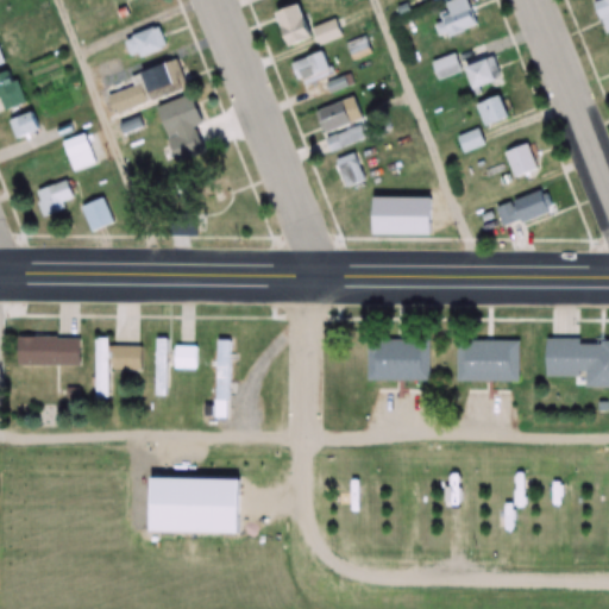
[(451,0),(446,2),(451,16),(434,20),(440,37),(478,24),(470,0),(451,0)]
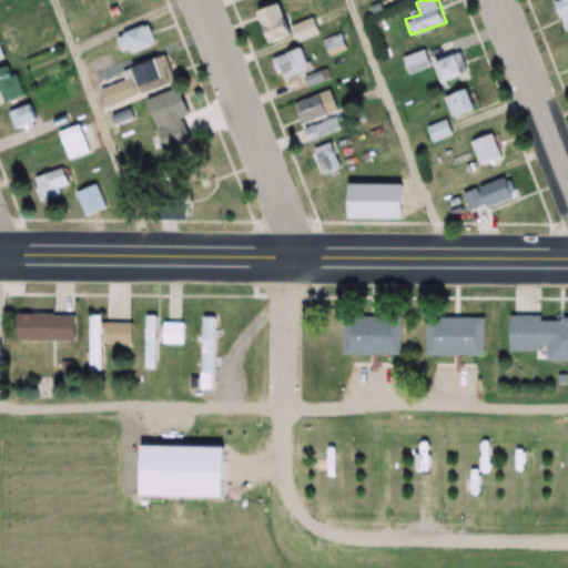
[(567,31),(567,0),(563,0),(557,2),(566,32),(567,31)]
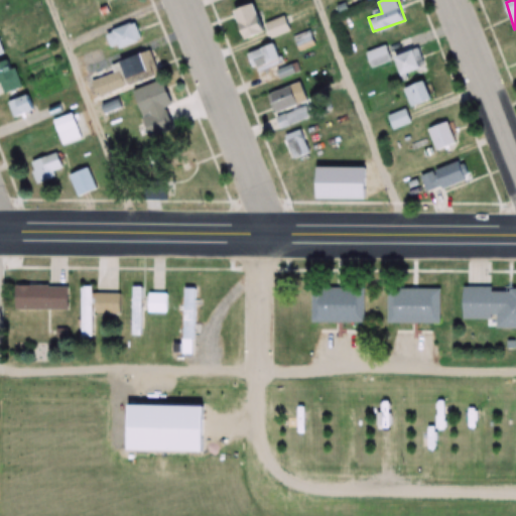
[(236,12),(247,43),(270,35),(271,39),(291,32),(286,16),(266,23),(259,3),(236,12)]
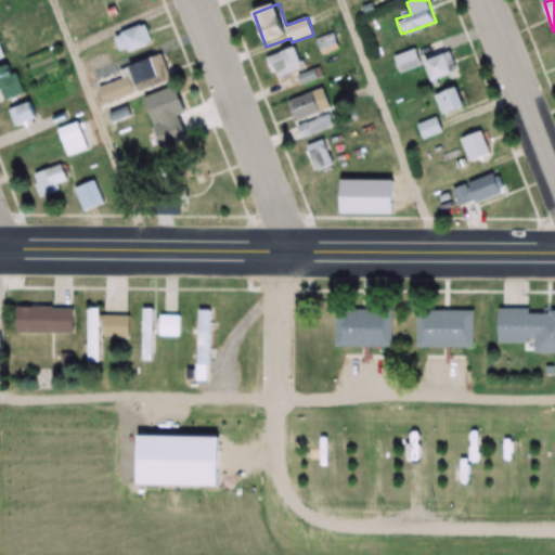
[(115,33),(118,53),(152,47),(149,26),(115,33)]
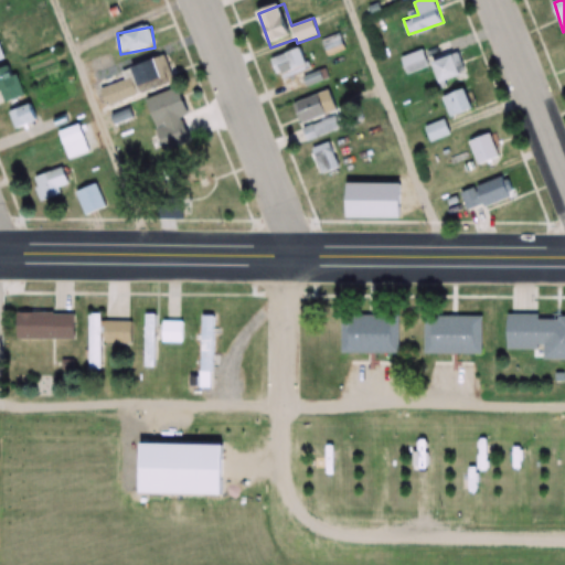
[(319,42),(326,59),(347,51),(340,34),(319,42)]
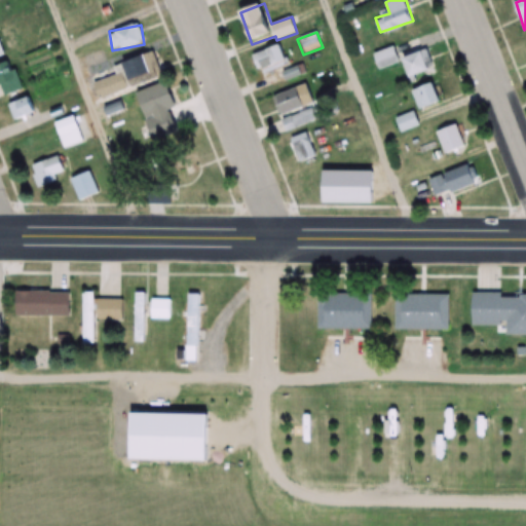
[(252,57),(261,76),(288,65),(279,44),(252,57)]
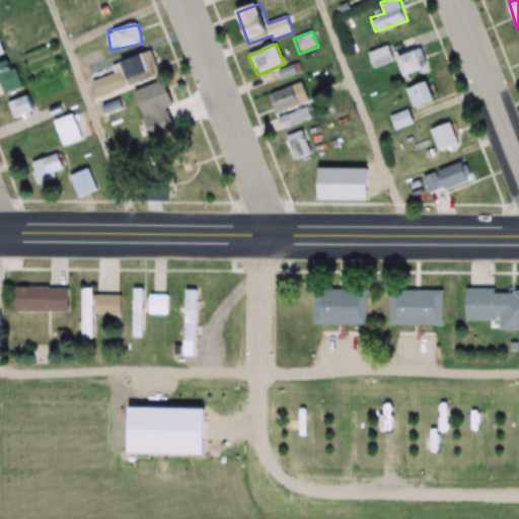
[(374,70),(395,61),(389,45),(368,53),(374,70)]
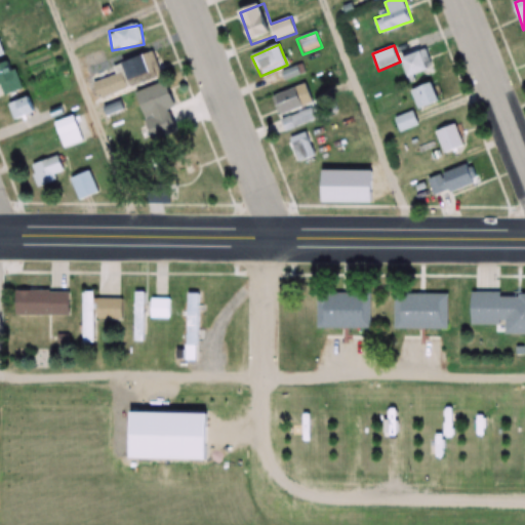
[(432,72),(425,49),(401,57),(408,79),(432,72)]
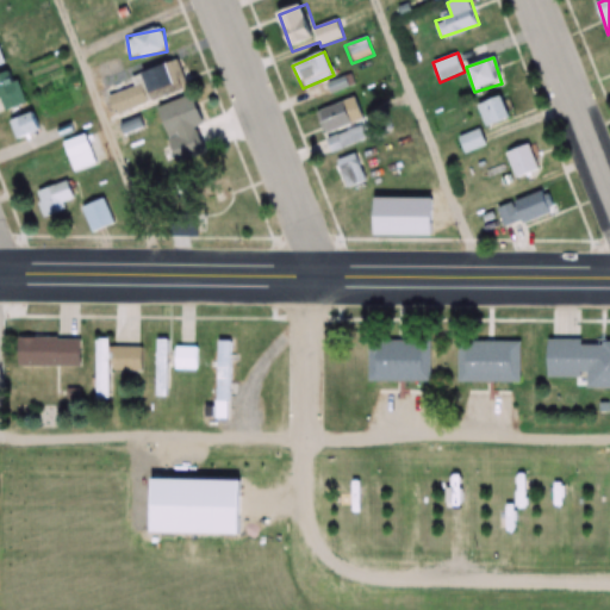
[(155,100),(182,92),(174,64),(147,73),(155,100)]
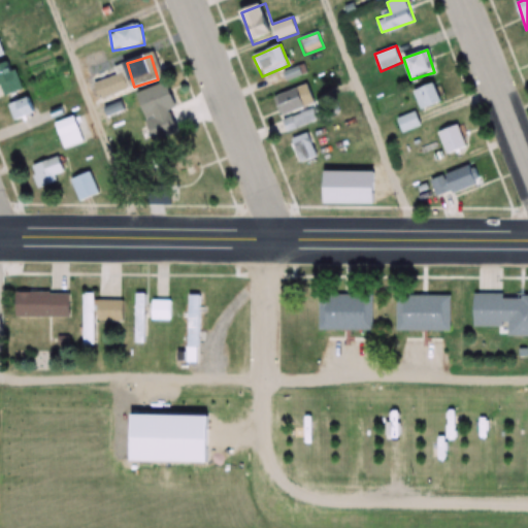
[(24,90),(12,59),(0,63),(0,85),(4,97),(24,90)]
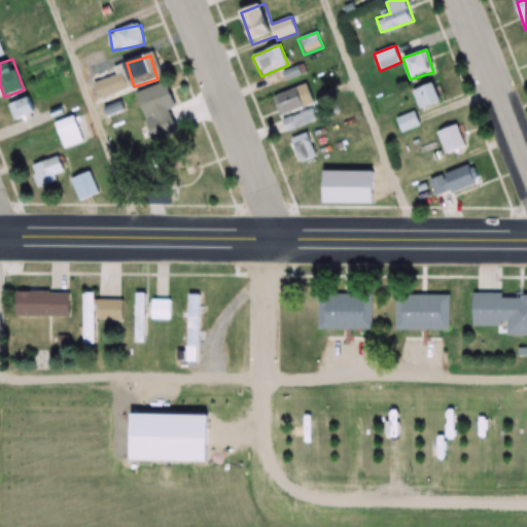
[(282,74),(287,82),(304,73),(299,65),(282,74)]
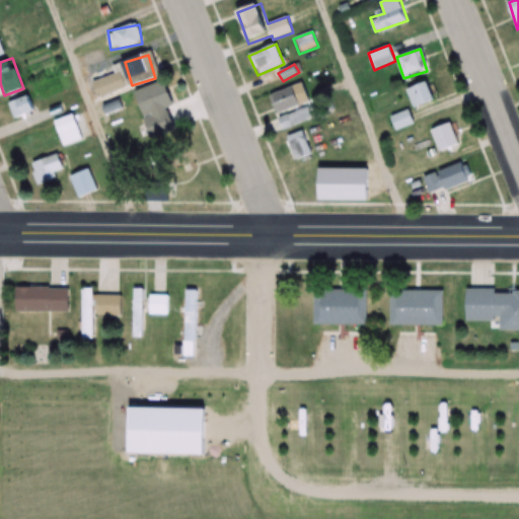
[(99,99),(128,86),(121,71),(93,83),(99,99)]
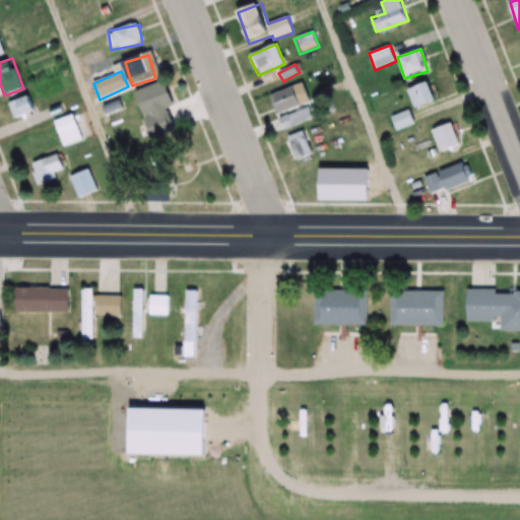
[(437,102),(430,81),(407,89),(414,110),(437,102)]
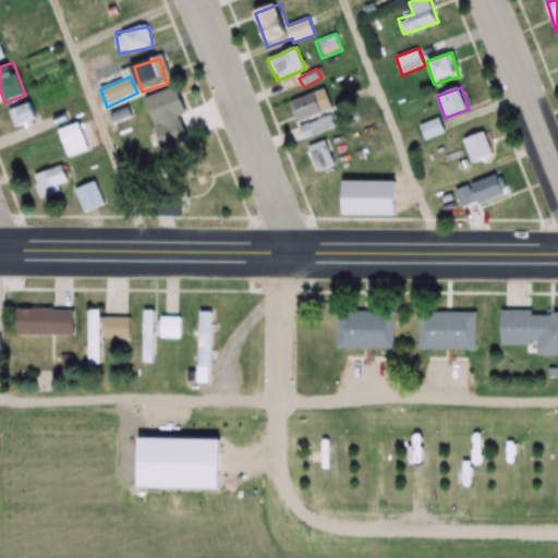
[(162,149),(192,141),(178,88),(147,97),(162,149)]
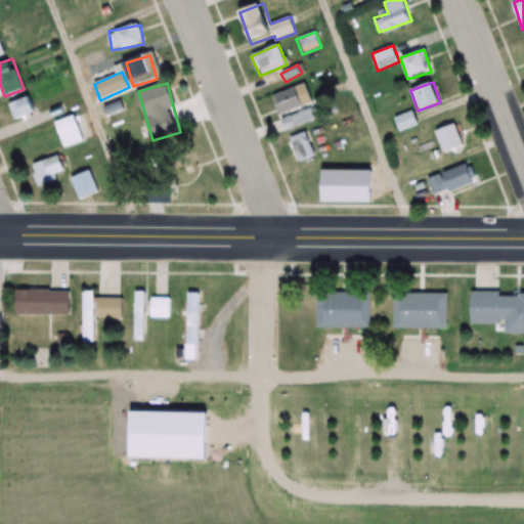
[(270,96),(276,117),(314,104),(308,85),(270,96)]
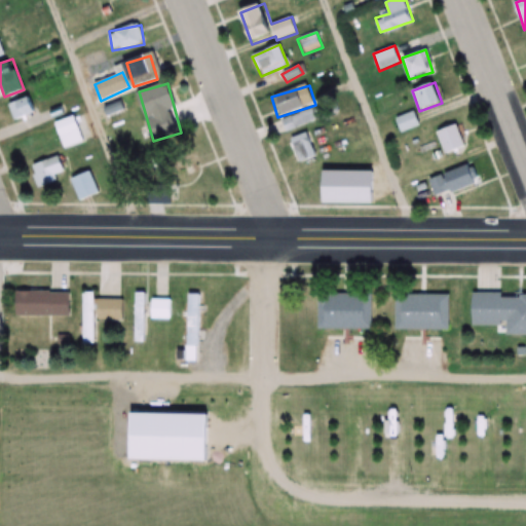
[(6,103),(12,121),(37,114),(32,96),(6,103)]
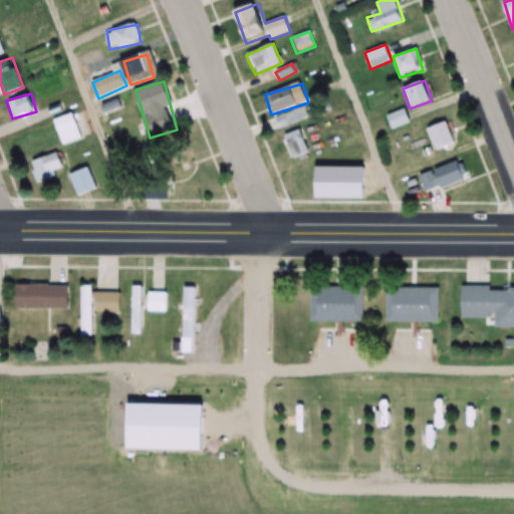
[(314,102),(273,119),(278,132),(318,114),(314,102)]
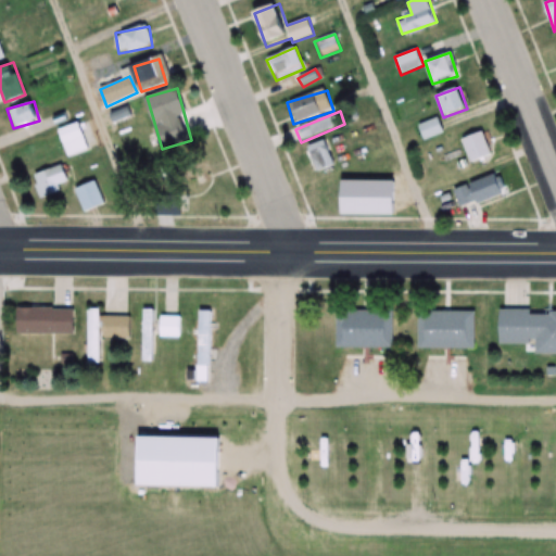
[(425,140),(443,131),(438,118),(418,127),(425,140)]
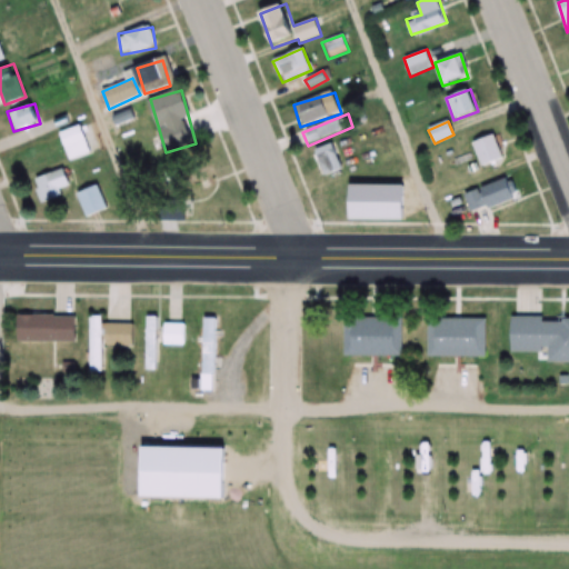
[(93,153),(87,123),(59,131),(67,160),(93,153)]
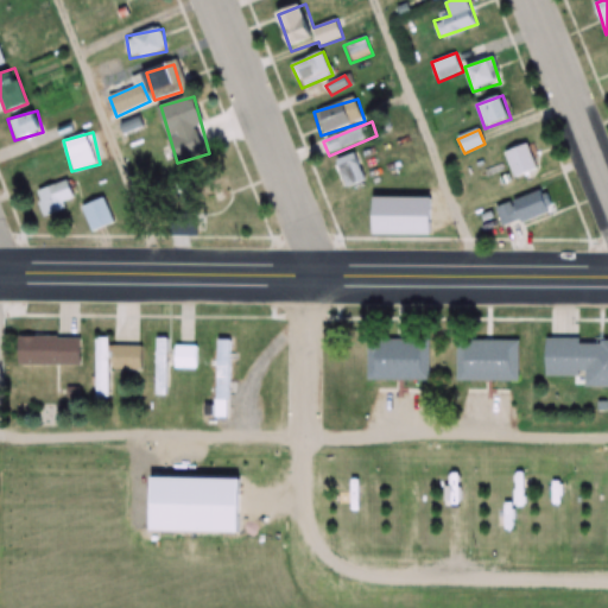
[(505,153),(515,179),(542,168),(531,141),(505,153)]
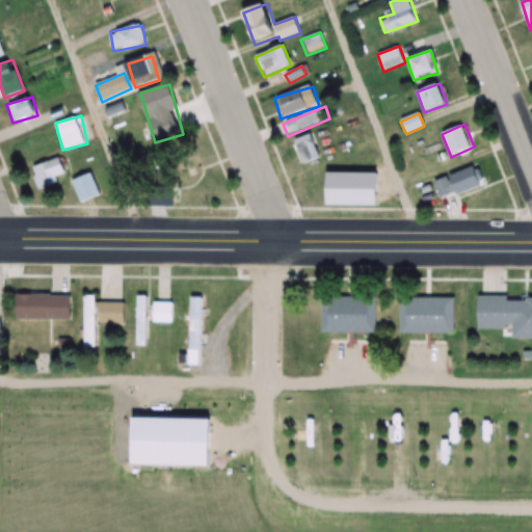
[(320,160),(313,135),(294,140),(301,165),(320,160)]
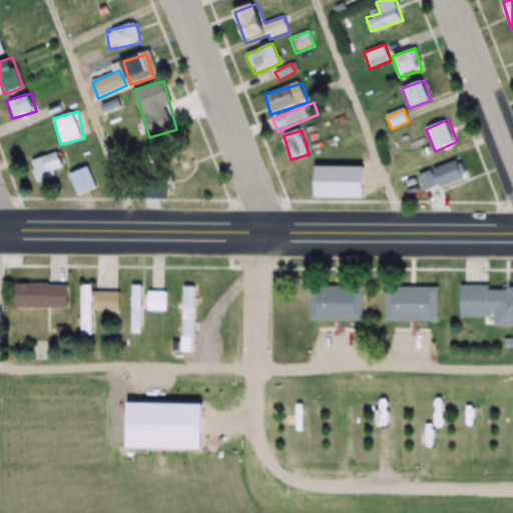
[(58,151),(30,161),(37,183),(56,176),(54,171),(63,167),(58,151)]
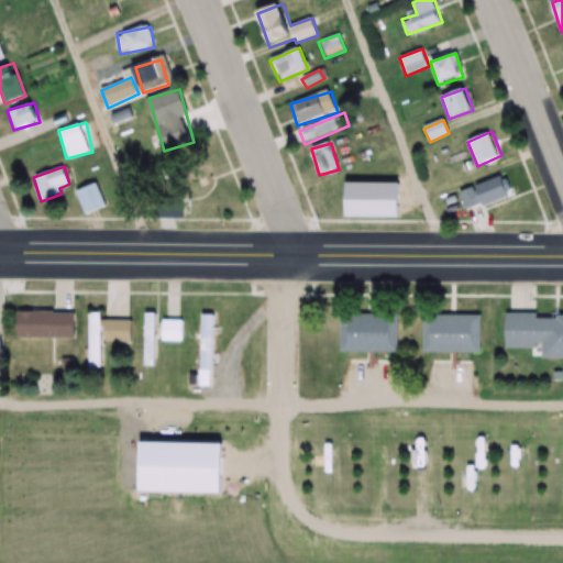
[(482,207),(511,200),(506,177),(459,188),(463,209),(482,205),(482,207)]
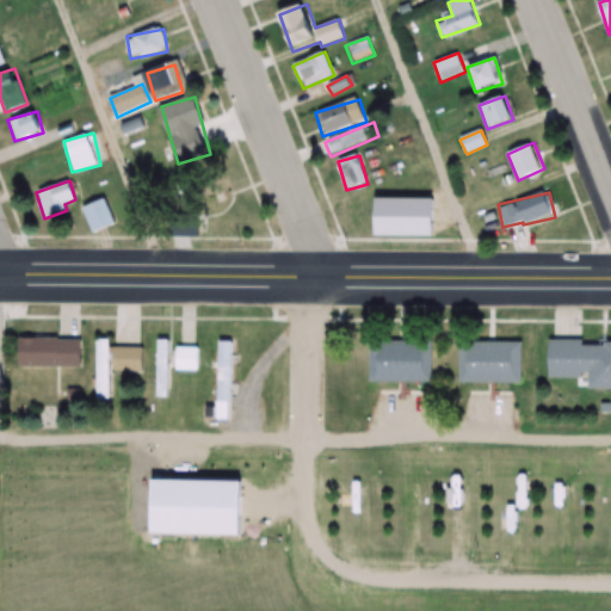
[(400,220),(394,196),(356,205),(362,230),(400,220)]
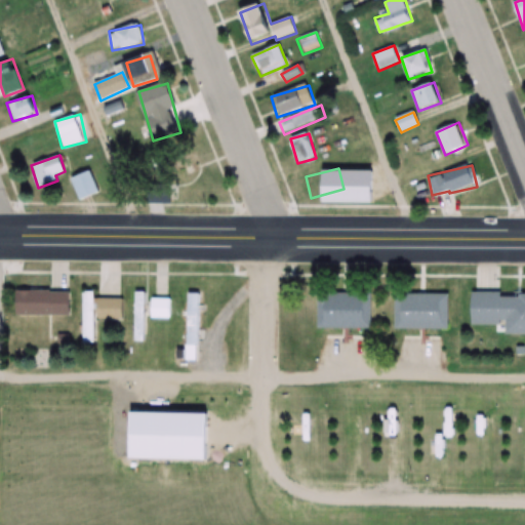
[(70,179),(78,201),(99,193),(90,171),(70,179)]
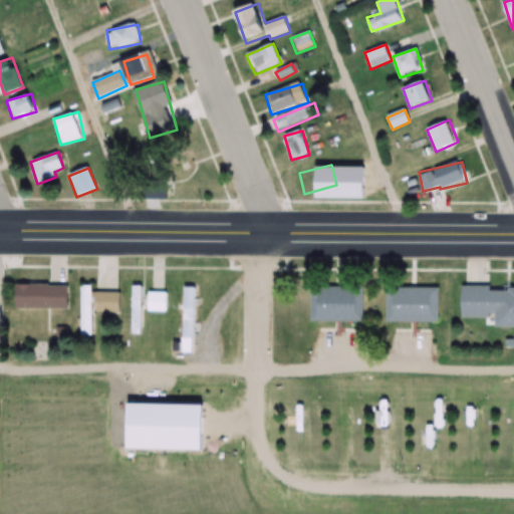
[(68,284),(17,285),(17,309),(68,308),(68,284)]
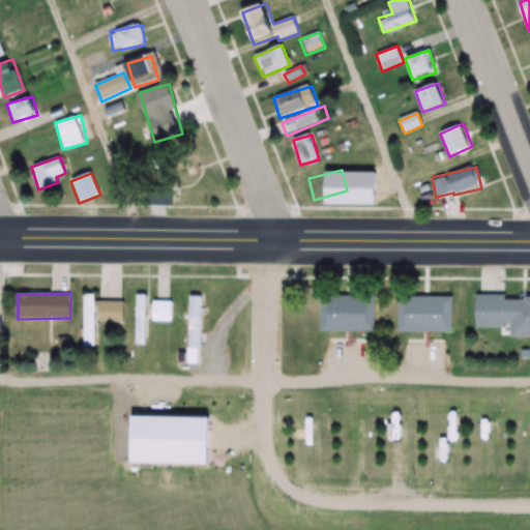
[(83,347),(96,347),(96,323),(124,323),(124,301),(97,301),(97,294),(83,294),(83,347)]
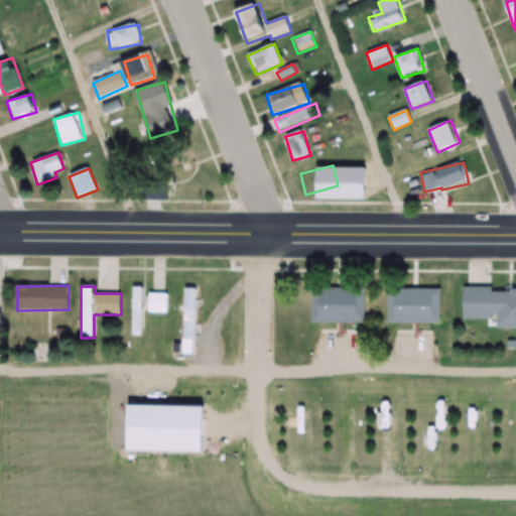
[(142,286),(131,286),(131,336),(142,336),(142,286)]
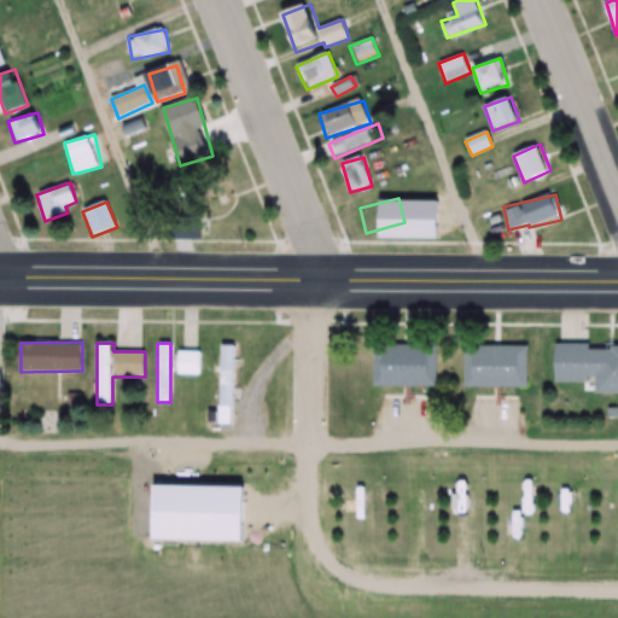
[(438,344),(374,344),(373,386),(438,386),(438,344)]
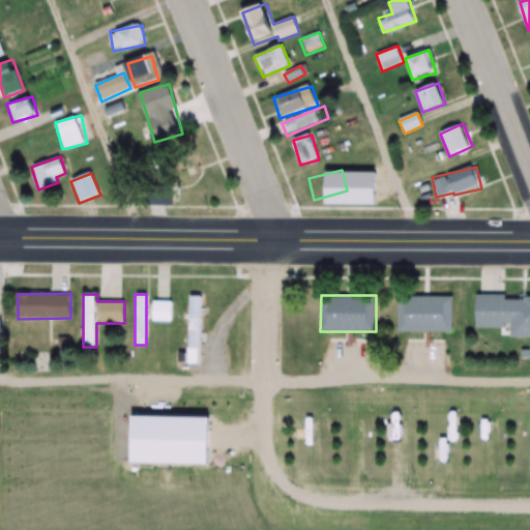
[(185,328),(178,327),(178,347),(186,348),(185,363),(201,363),(202,296),(186,296),(185,328)]
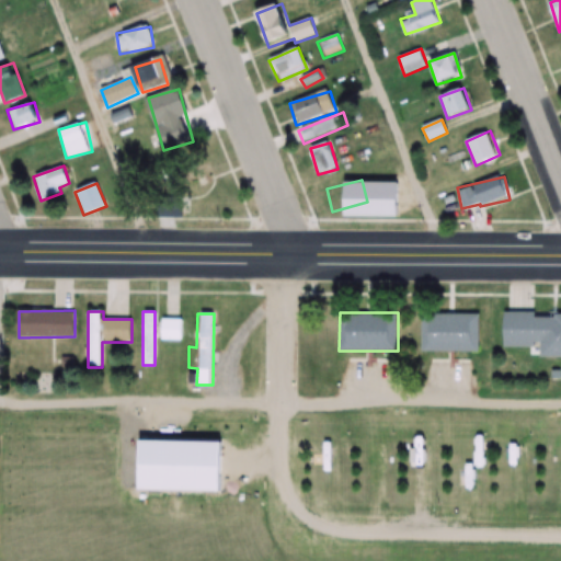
[(479,352),(479,313),(422,313),(422,352),(479,352)]
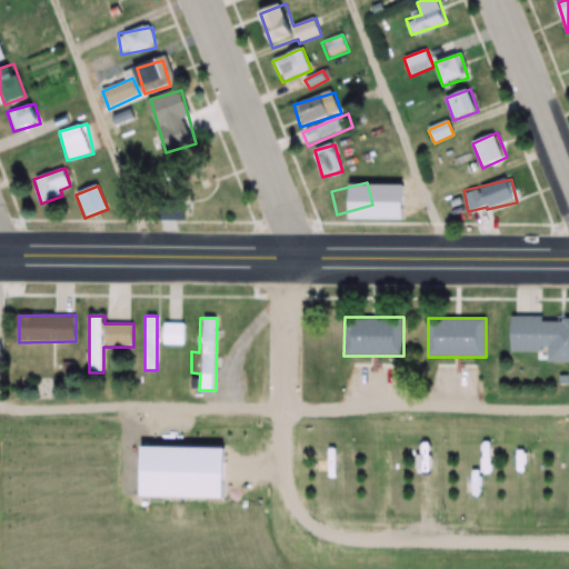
[(511,351),(568,350),(568,318),(511,319),(511,351)]
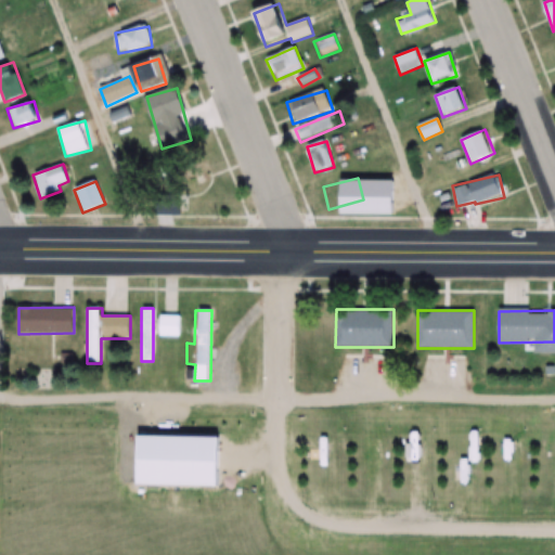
[(158,336),(179,336),(179,317),(158,317),(158,336)]
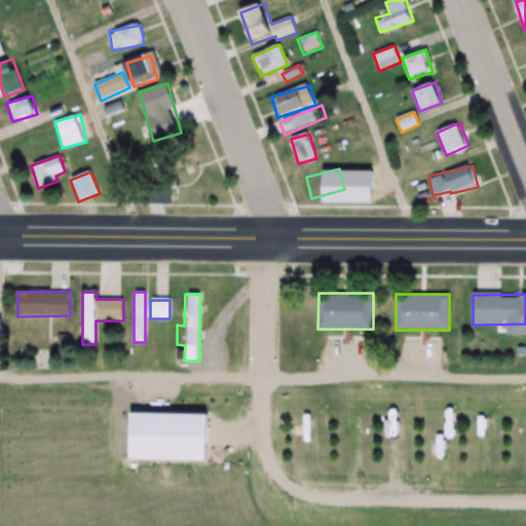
[(135,408),(211,408),(211,456),(135,456),(135,408)]
